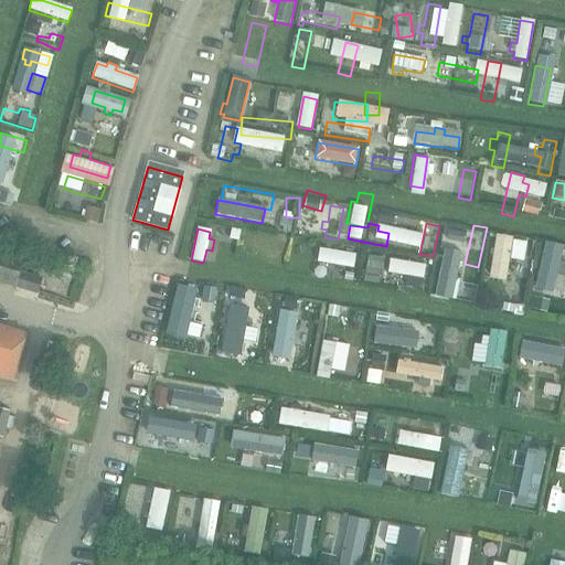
[(546,235),(537,270),(550,274),(558,238),(546,235)]
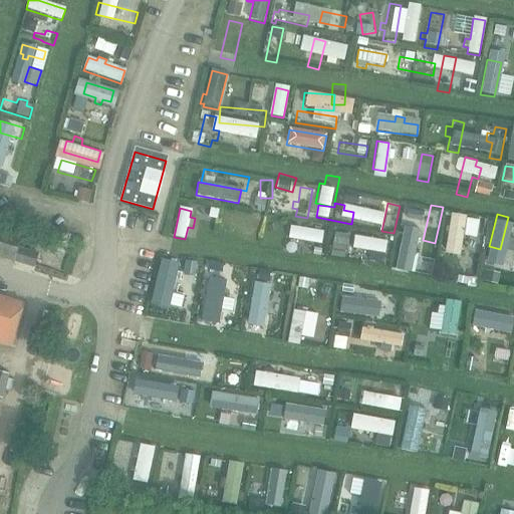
[(445,239),(476,243),(478,231),(463,229),(463,223),(446,221),(445,227),(447,227),(445,239)]
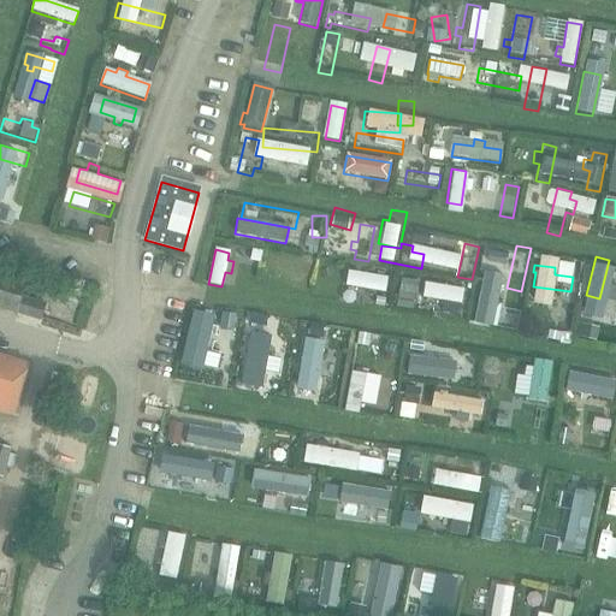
[(361,276),(335,268),(332,282),(339,284),(338,290),(349,292),(350,286),(359,288),(361,276)]
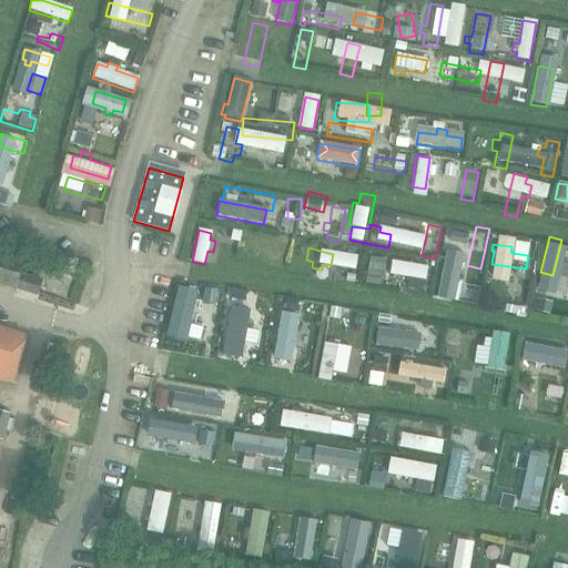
[(0,285),(38,298),(42,282),(22,275),(23,269),(21,267),(23,262),(0,253),(0,285)]
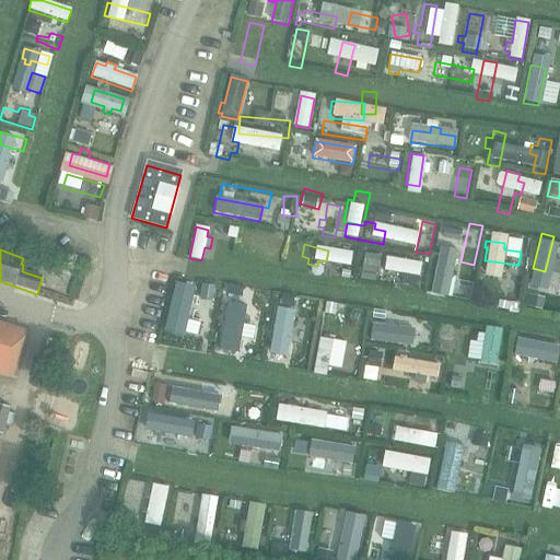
[(376,257),(343,251),(341,263),(354,265),(354,271),(368,273),(369,267),(374,268),(376,257)]
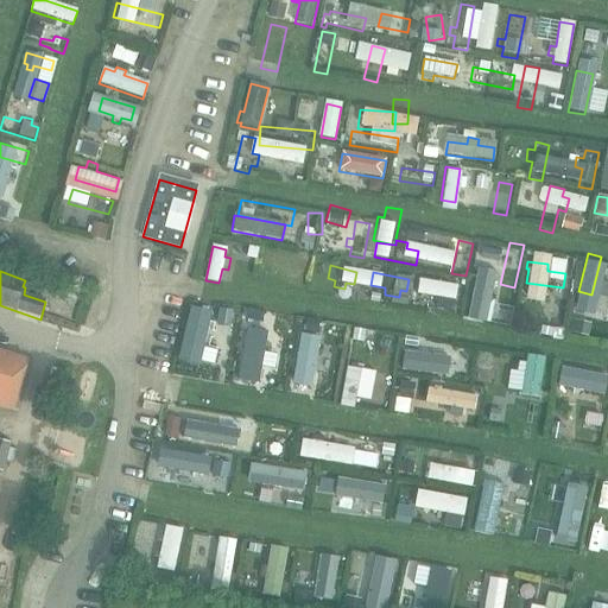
[(420,274),(415,310),(428,312),(435,277),(420,274)]
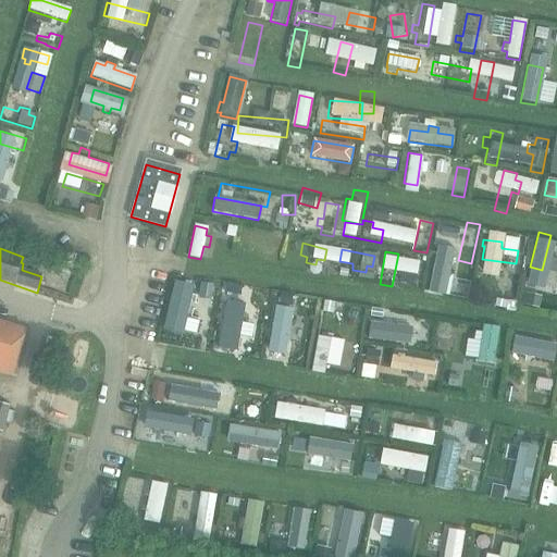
[(469,271),(433,264),(431,277),(467,283),(469,271)]
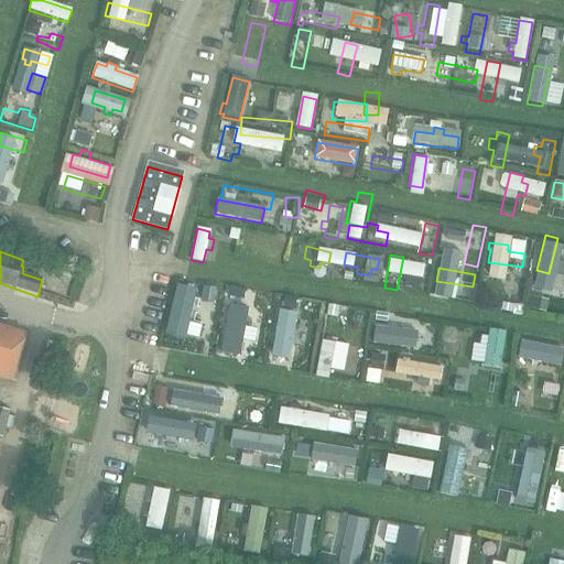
[(535,280),(528,315),(540,318),(548,283),(535,280)]
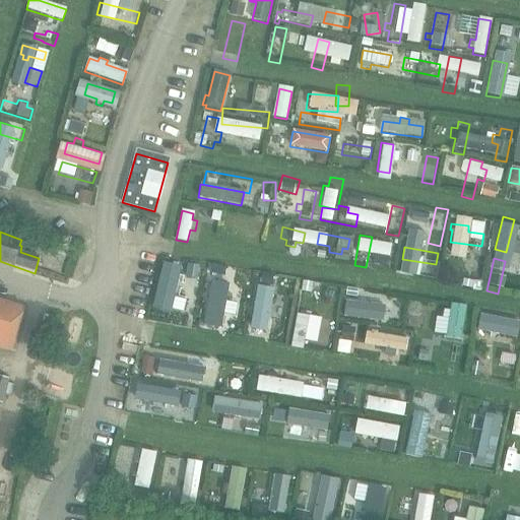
[(198,298),(203,267),(191,265),(186,296),(198,298)]
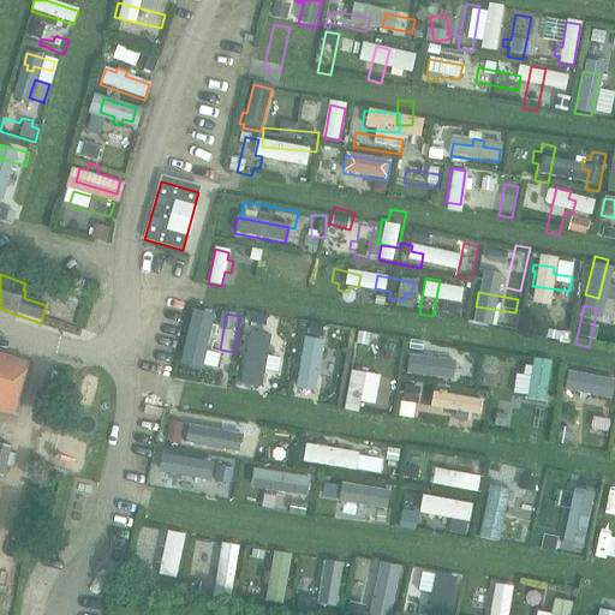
[(254,335),(291,336),(292,318),(255,316),(254,335)]
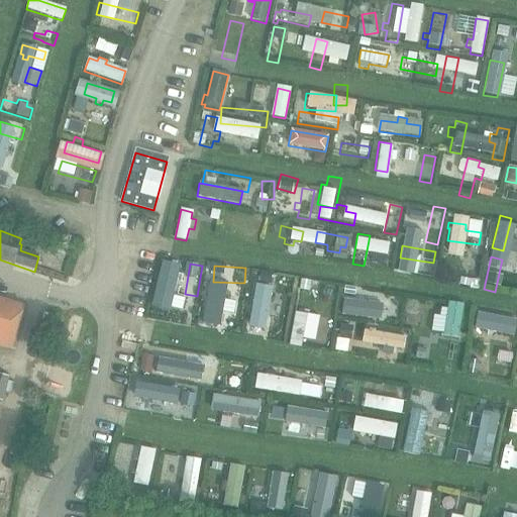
[(298,294),(319,296),(320,276),(300,275),(298,294)]
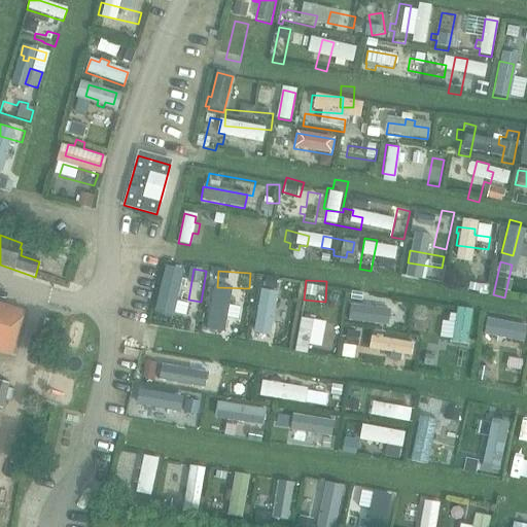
[(243,291),(212,287),(210,299),(241,303),(243,291)]
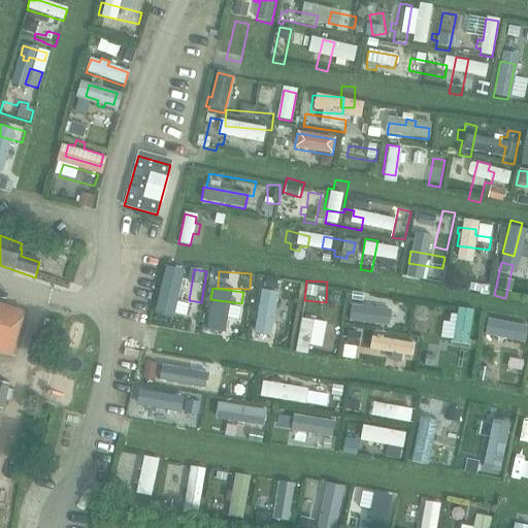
[(258,305),(287,310),(289,298),(272,296),(272,291),(266,290),(266,295),(259,294),(258,305)]
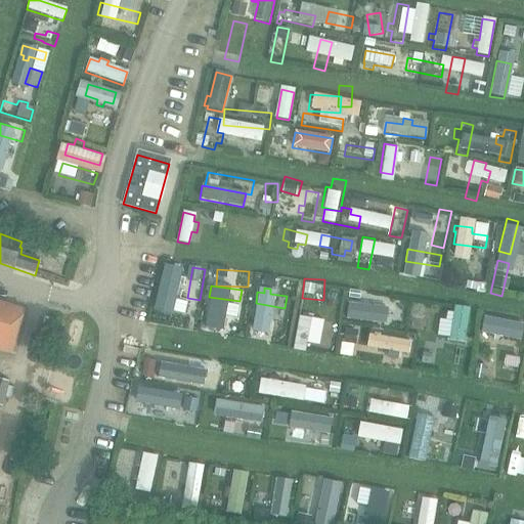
[(329,303),(342,305),(344,292),(331,290),(329,303)]
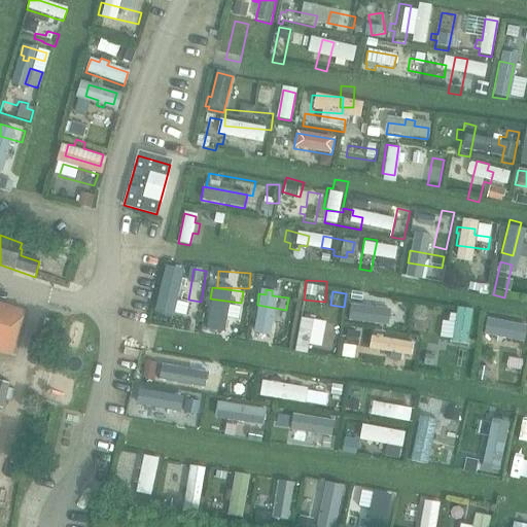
[(382,313),(384,299),(351,293),(349,308),(382,313)]
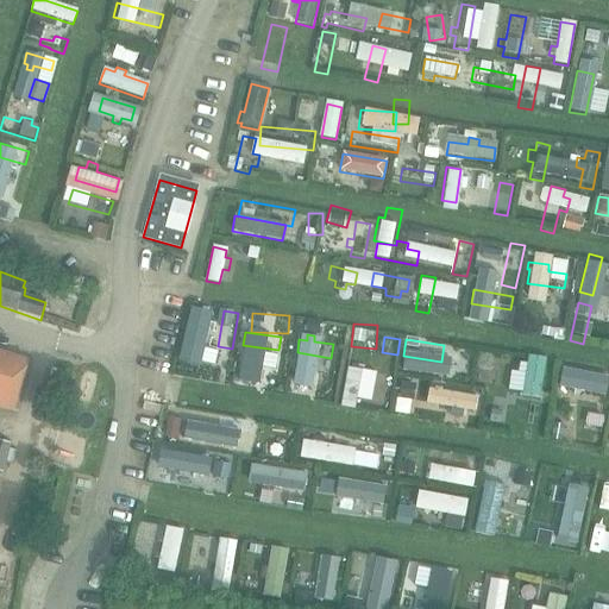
[(188,347),(181,382),(194,384),(198,370),(206,371),(208,358),(200,357),(201,350),(188,347)]
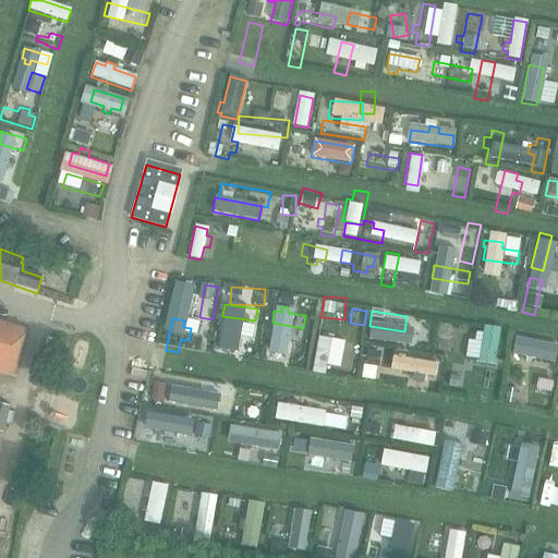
[(0,373),(12,377),(26,332),(0,324),(0,373)]
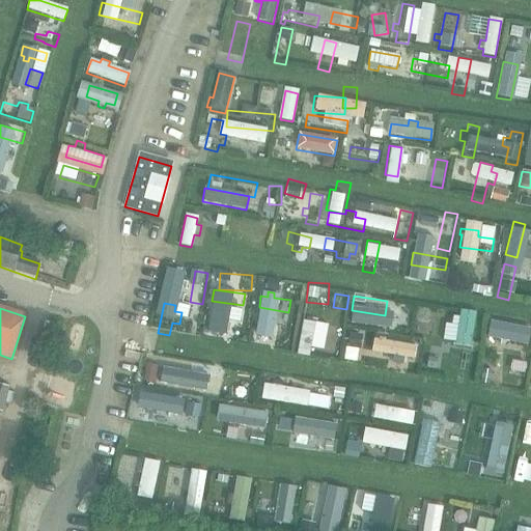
[(382,315),(350,311),(347,324),(380,328),(382,315)]
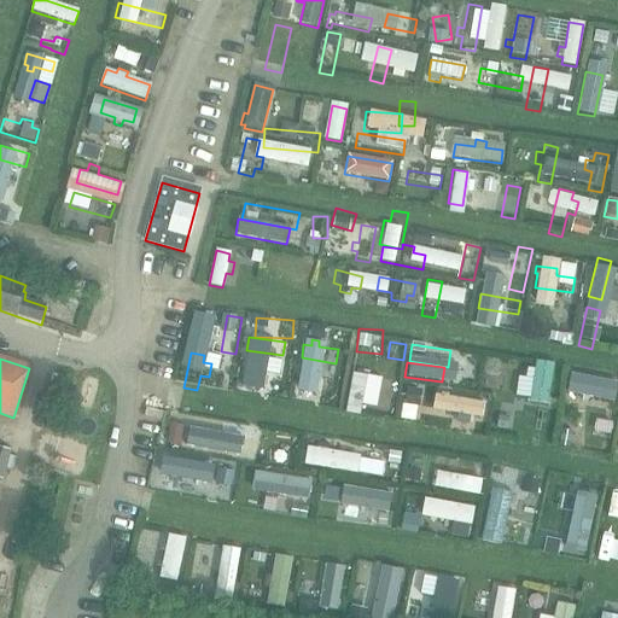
[(549,401),(557,368),(543,366),(538,383),(532,382),(530,389),(537,390),(536,398),(549,401)]
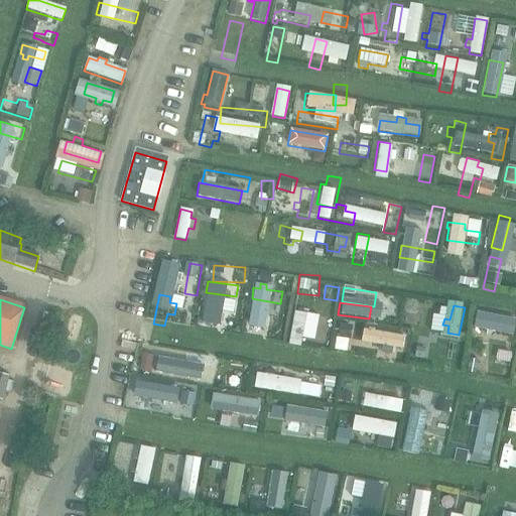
[(238,311),(209,307),(208,318),(217,320),(216,326),(226,327),(227,321),(236,323),(238,311)]
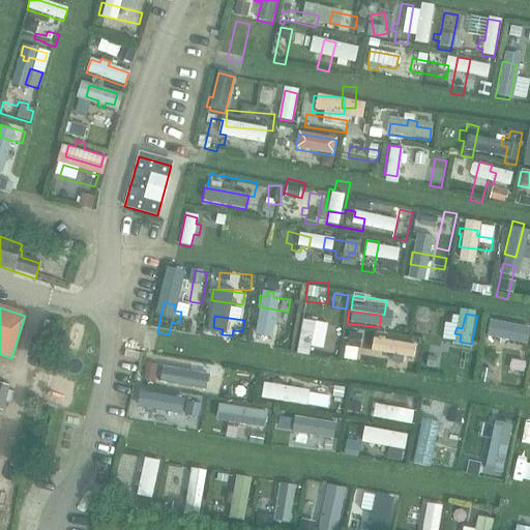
[(491,316),(484,344),(497,346),(500,331),(504,332),(505,327),(501,326),(502,318),(491,316)]
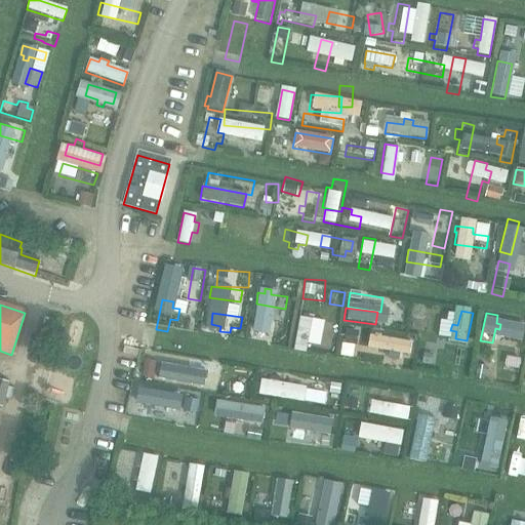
[(423,318),(389,314),(387,325),(421,329),(423,318)]
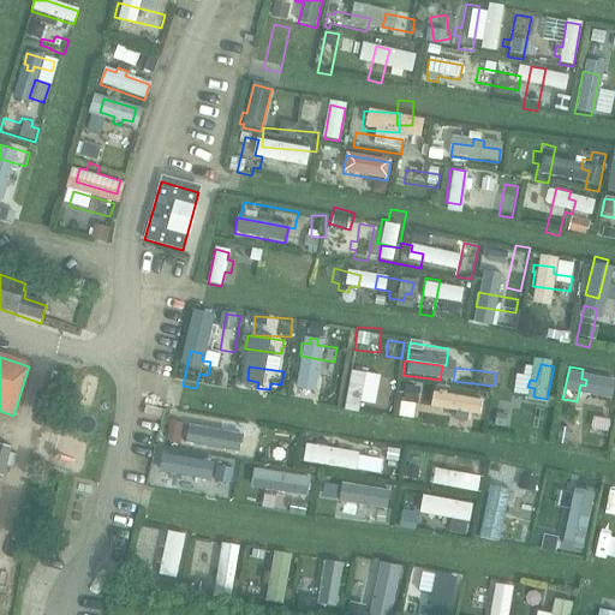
[(347,370),(340,412),(357,415),(360,392),(365,393),(366,383),(363,382),(364,374),(347,370)]
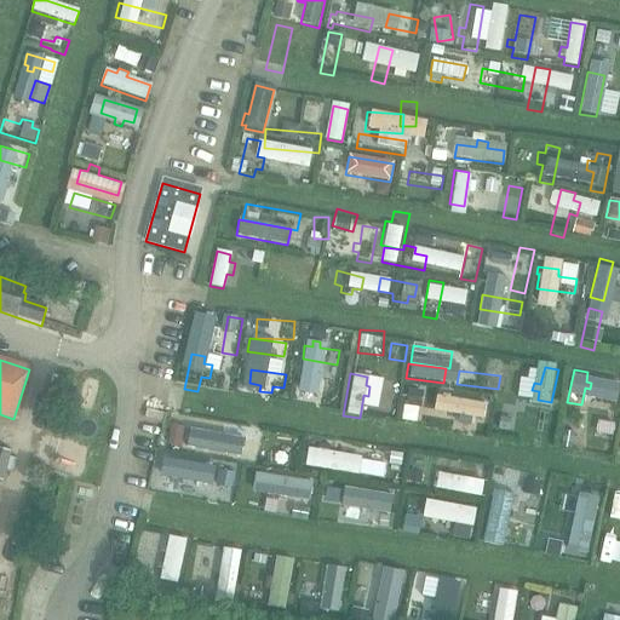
[(342,382),(299,374),(297,389),(313,391),(313,397),(321,399),(322,394),(339,396),(342,382)]
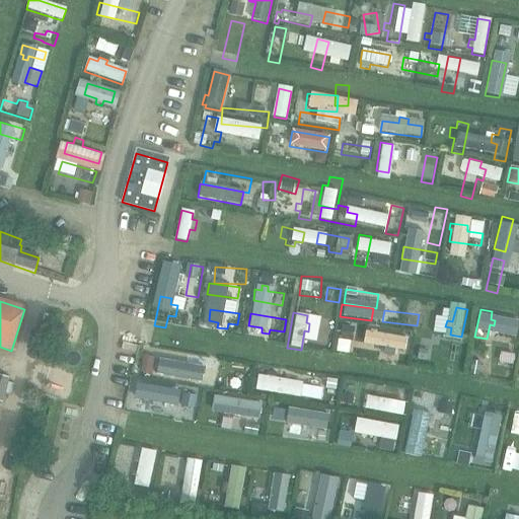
[(418,338),(411,370),(422,372),(430,340),(418,338)]
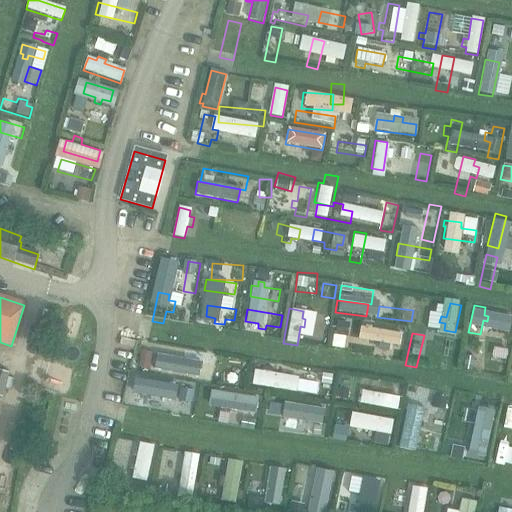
[(471,341),(463,374),(475,377),(483,344),(471,341)]
